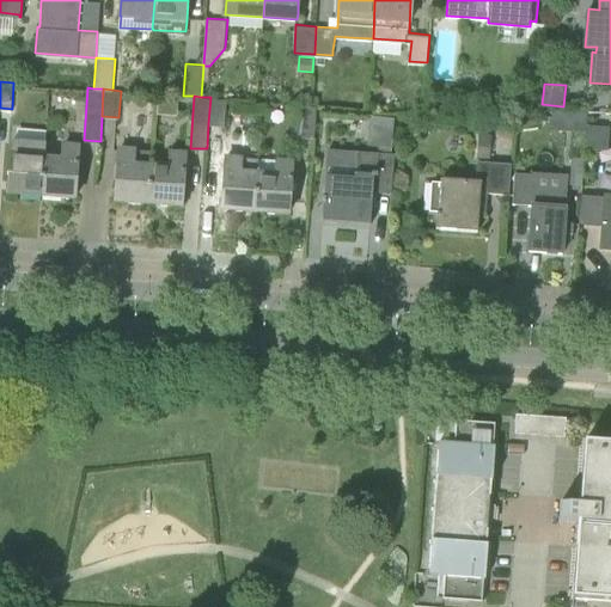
[(211,97),(208,123),(226,124),(227,99),(211,97)]
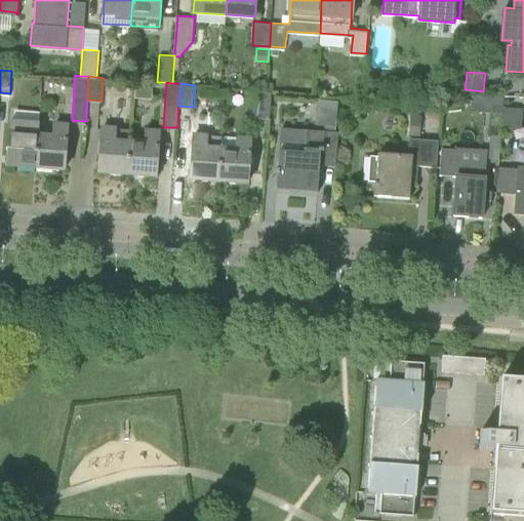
[(438,84),(411,83),(410,99),(437,101),(438,84)]
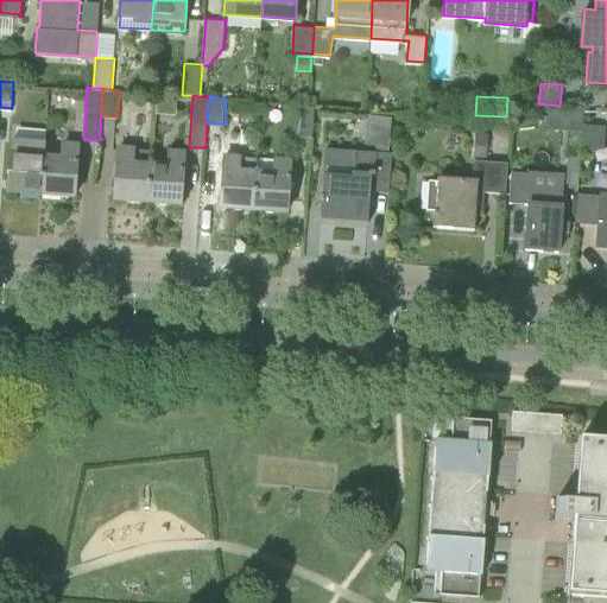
[(316,105),(296,103),(295,134),(314,135),(316,105)]
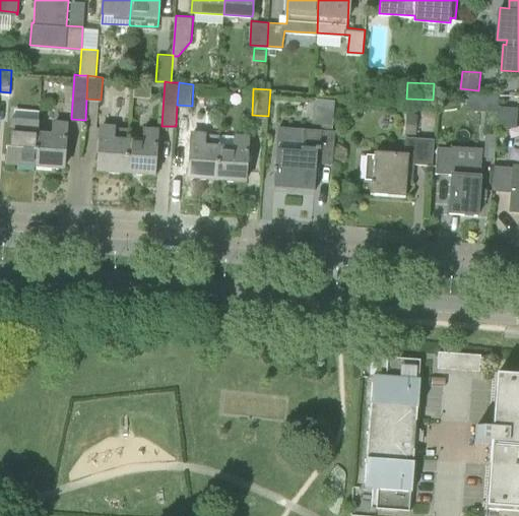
[(498,111),(499,92),(487,91),(485,110),(498,111)]
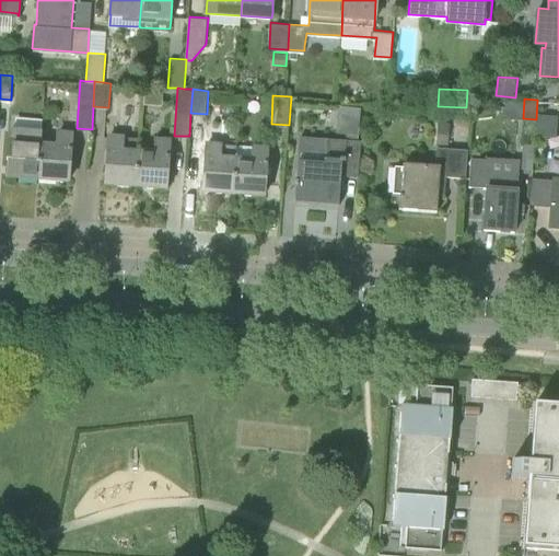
[(361,106),(338,104),(336,130),(359,132),(361,106)]
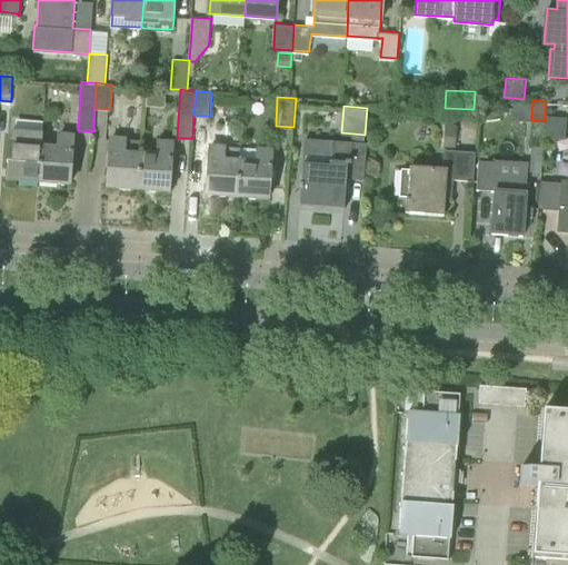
[(458,122),(446,121),(444,145),(456,146),(458,122)]
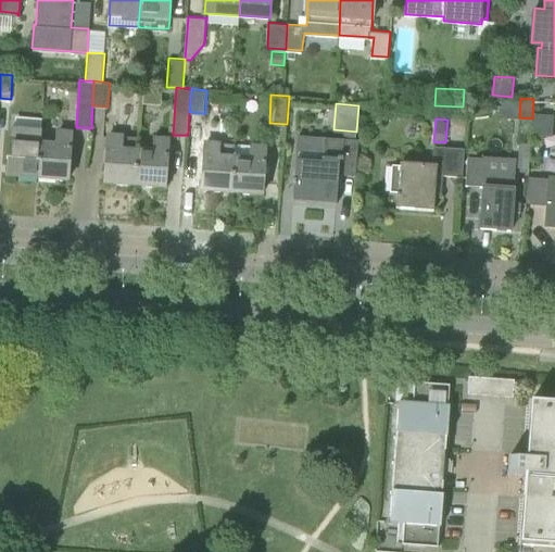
[(12,126),(8,173),(38,175),(40,141),(27,140),(29,127),(12,126)]
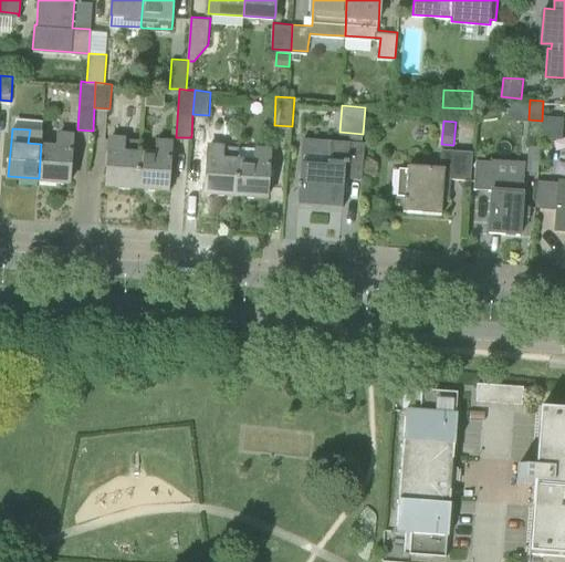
[(39,178),(70,180),(74,133),(62,132),(61,145),(41,144),(39,178)]
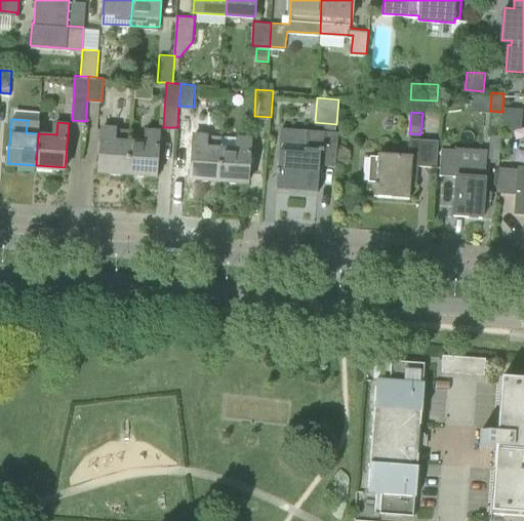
[(131,127),(119,126),(103,125),(99,170),(127,172),(130,136),(131,127)]
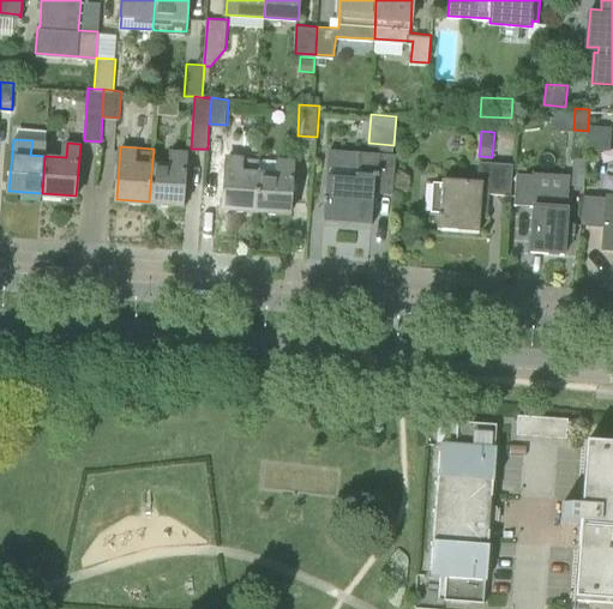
[(398,155),(330,149),(324,219),(372,223),(374,192),(396,194),(398,155)]
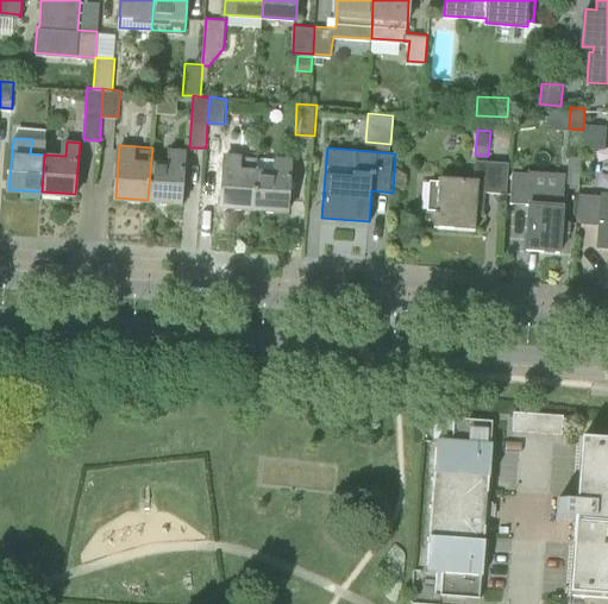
[(173,149),(171,159),(151,158),(148,200),(182,202),(186,150),(173,149)]
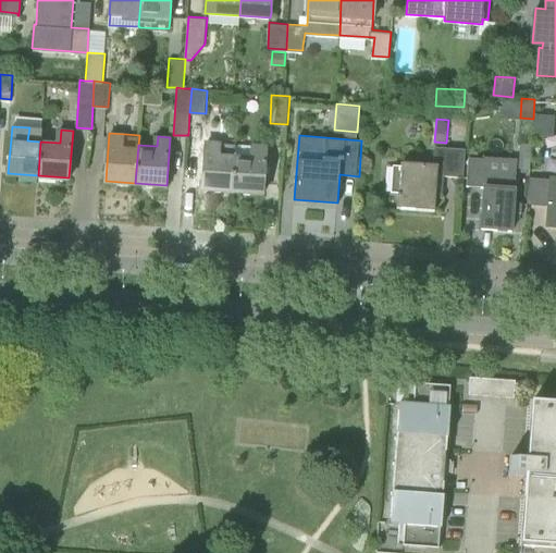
[(206,140),(202,187),(232,189),(235,157),(221,156),(222,142),(206,140)]
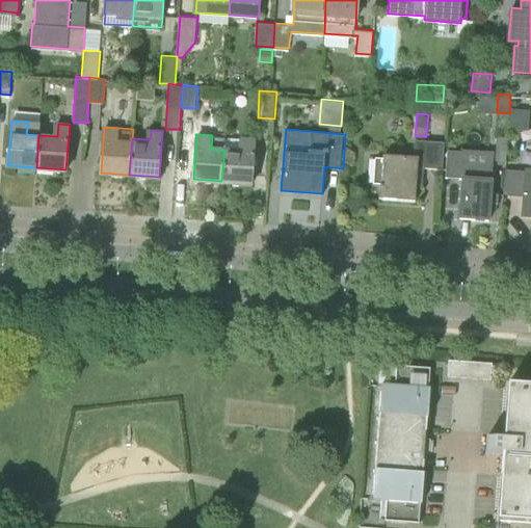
[(497,148),(507,149),(508,136),(498,135),(497,148)]
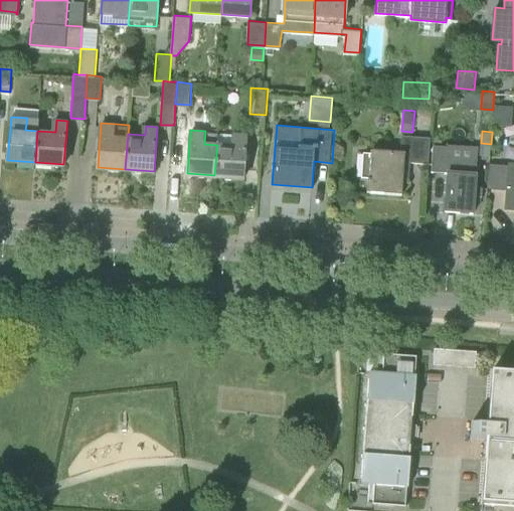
[(214,175),(243,177),(246,134),(220,132),(219,145),(217,145),(214,175)]
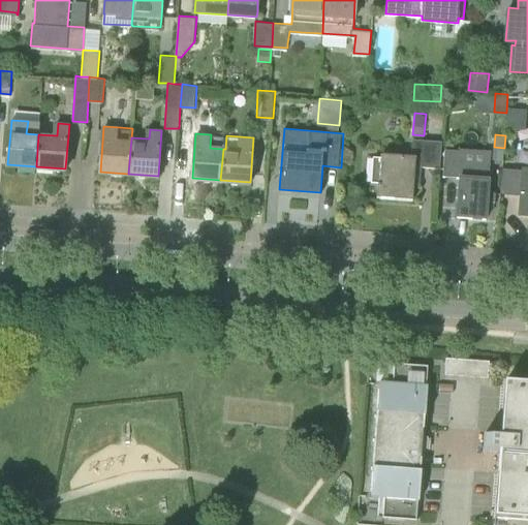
[(377,196),(413,198),(415,164),(440,165),(442,139),(412,136),(411,154),(381,152),(381,157),(373,156),(372,182),(378,183),(377,196)]
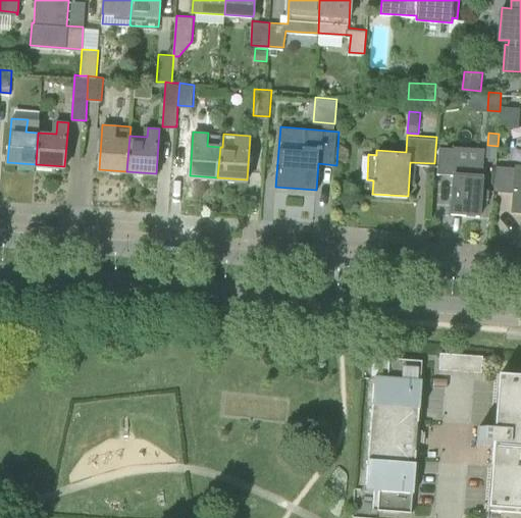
[(452,212),(480,214),(483,175),(465,173),(466,159),(453,158),(454,146),(438,145),(436,171),(455,173),(452,212)]
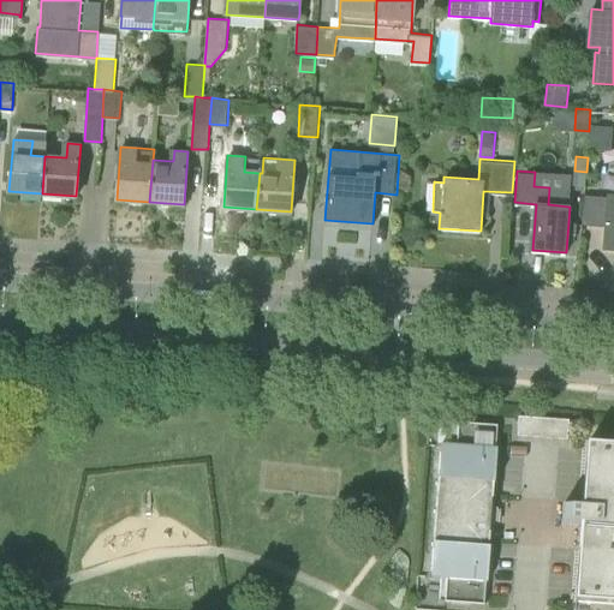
[(613,193),(608,193),(608,196),(601,195),(602,186),(589,185),(589,193),(584,193),(583,223),(606,225),(604,247),(613,247),(613,193)]
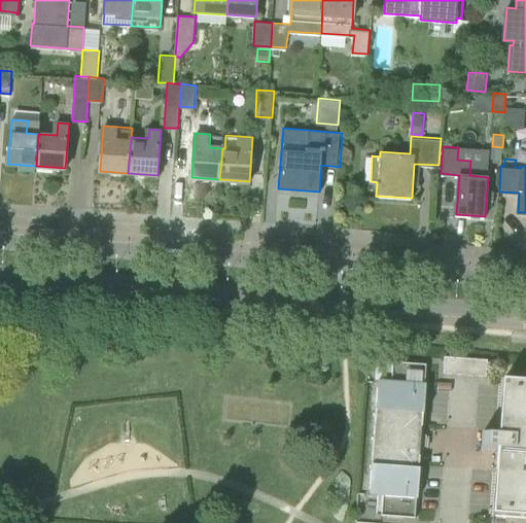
[(445,355),(445,356),(444,372),(487,375),(488,358),(445,355)]
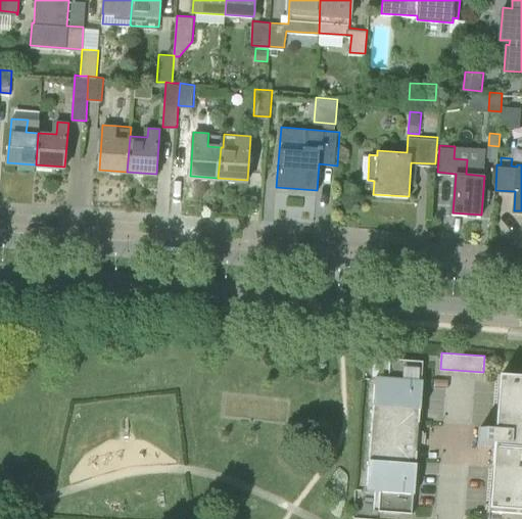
[(370,462),(368,488),(367,489),(380,490),(378,509),(374,508),(374,510),(413,513),(418,443),(423,443),(423,441),(421,441),(422,431),(423,431),(424,430),(419,429),(424,360),(385,357),(385,358),(389,359),(388,376),(376,376),(374,404),(369,461),(370,462)]
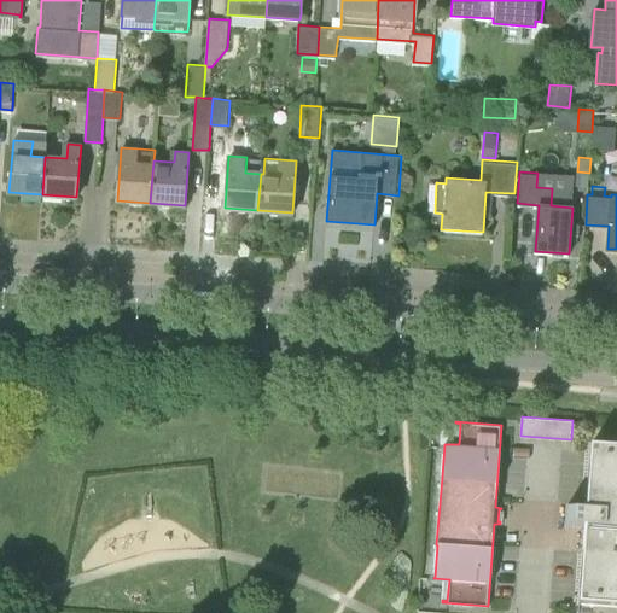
[(616,444),(591,443),(586,507),(565,506),(565,508),(568,508),(566,520),(565,520),(564,523),(585,524),(580,601),(616,603),(616,444)]
